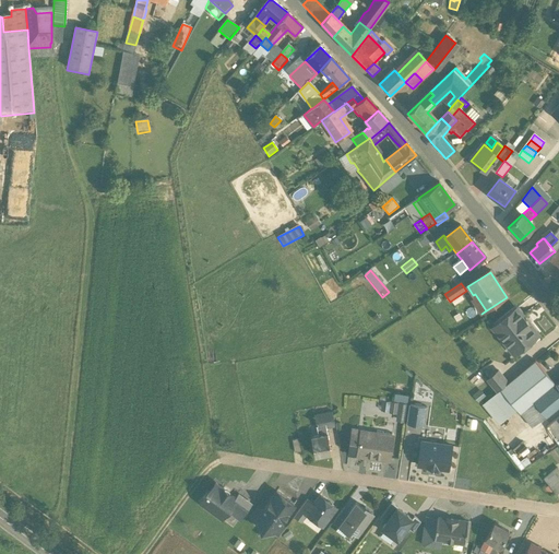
[(515,309),(492,328),(514,355),(520,350),(524,352),(528,349),(527,343),(537,336),(515,309)]
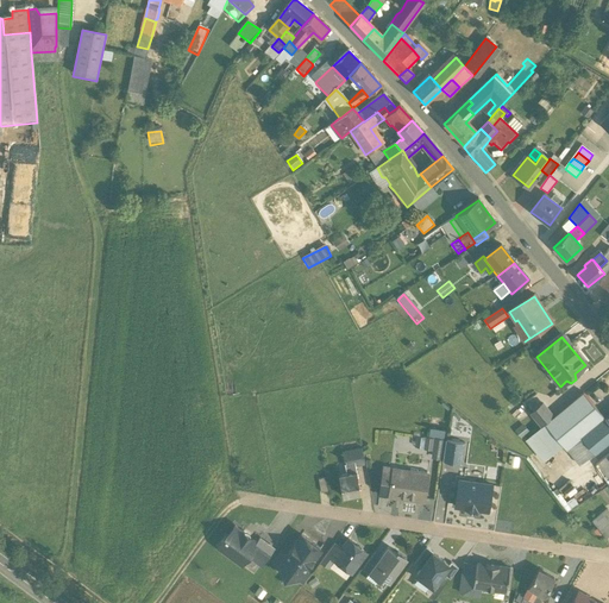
[(566,451),(576,443),(597,426),(606,420),(583,393),(553,418),(544,425),(563,447),(566,451)]
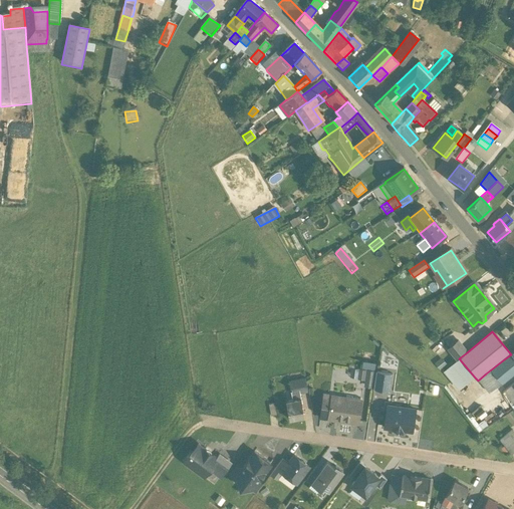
[(467,352),(458,342),(447,351),(456,361),(459,358),(467,352)]
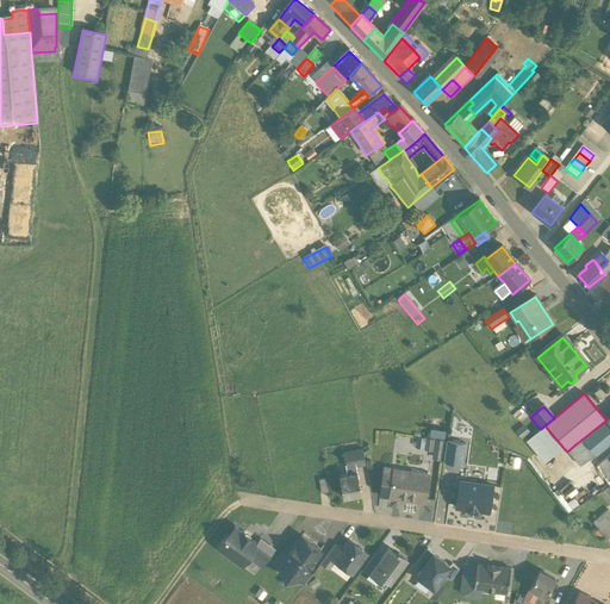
[(609,424),(607,421),(598,427),(577,443),(567,452),(579,467),(609,443),(609,424)]
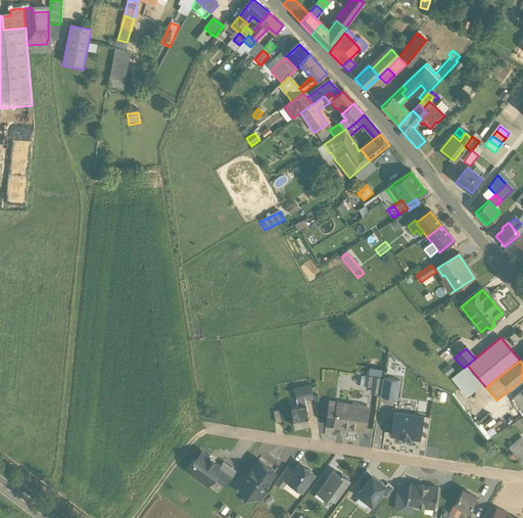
[(483,384),(467,365),(450,379),(467,398),(483,384)]
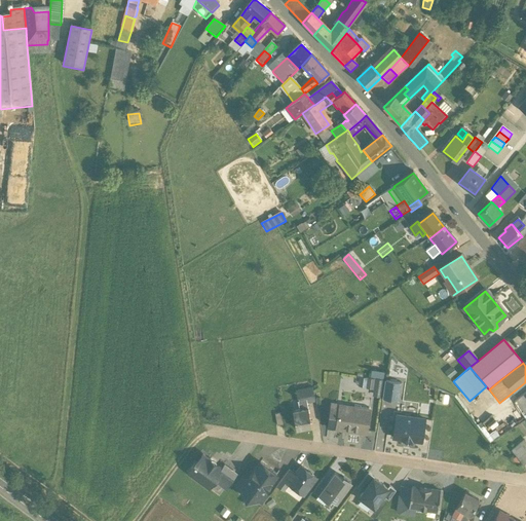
[(457,375),(452,369),(447,374),(451,379),(457,375)]
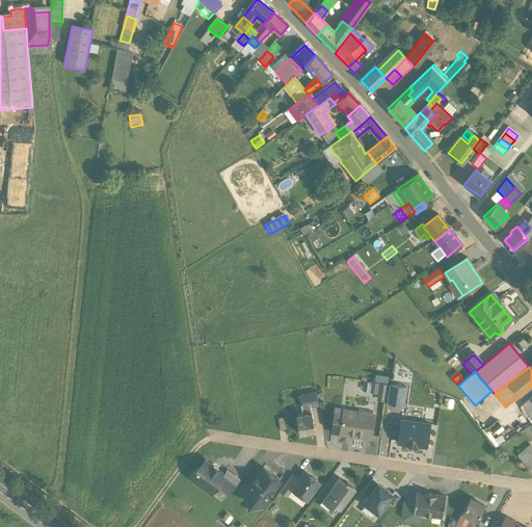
[(405,390),(390,387),(387,405),(403,407),(405,390)]
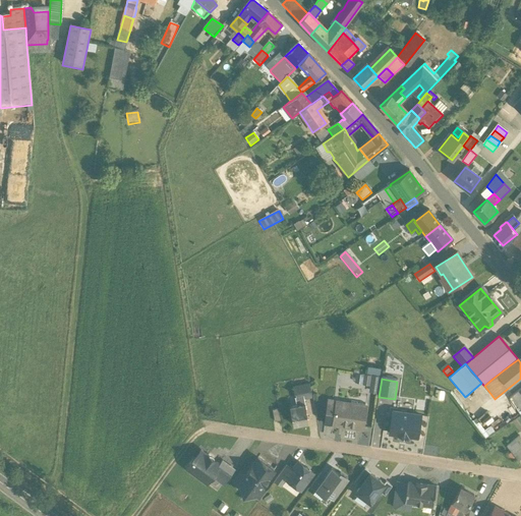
[(309,387),(302,389),(303,397),(304,402),(312,400),(310,391),(309,387)]
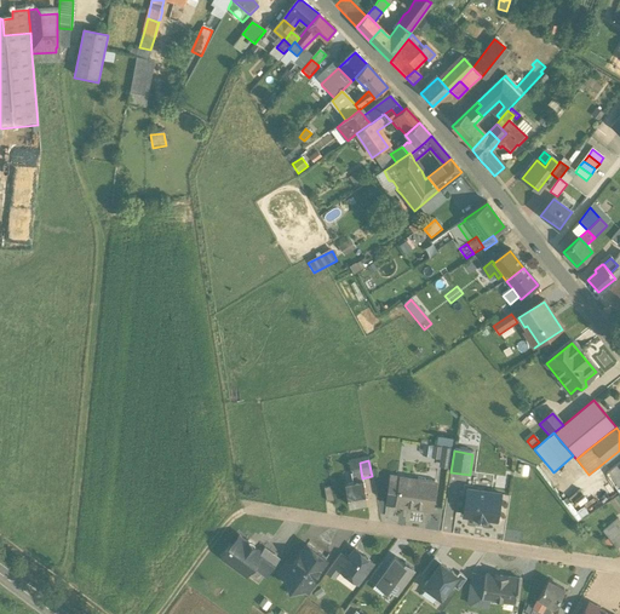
[(360,463),(349,464),(350,474),(361,472),(360,463)]
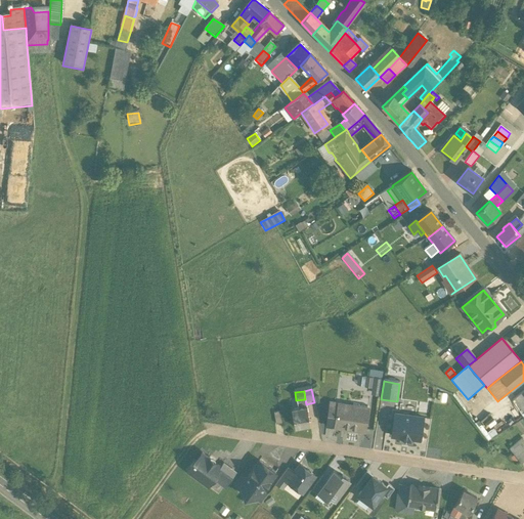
[(437,401),(445,403),(447,395),(439,393),(437,401)]
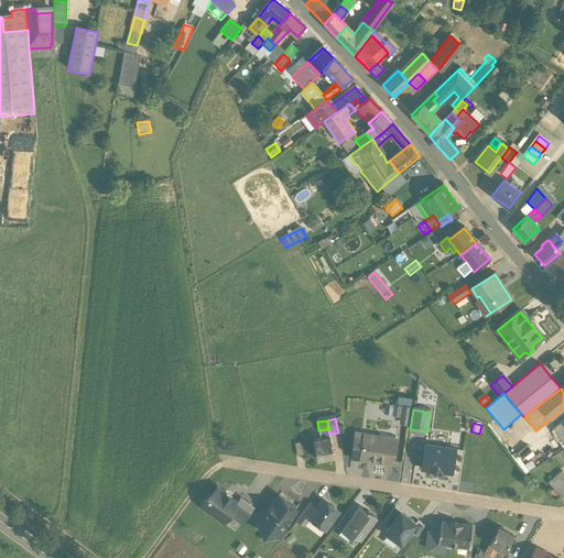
[(328,429),(318,430),(321,441),(314,442),(317,463),(334,461),(329,435),(328,429)]
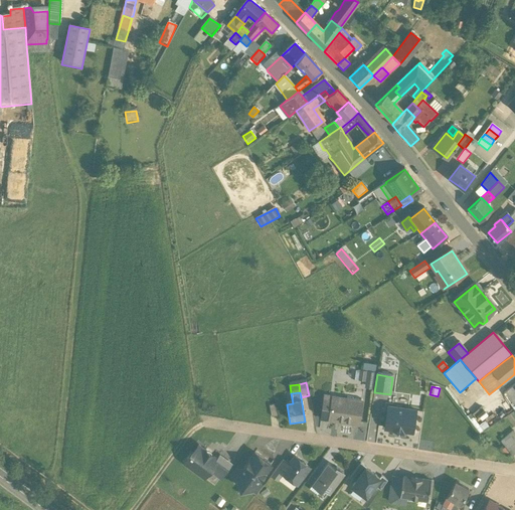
[(361,404),(324,398),(321,416),(330,417),(329,421),(349,425),(350,426),(357,427),(358,426),(361,404)]
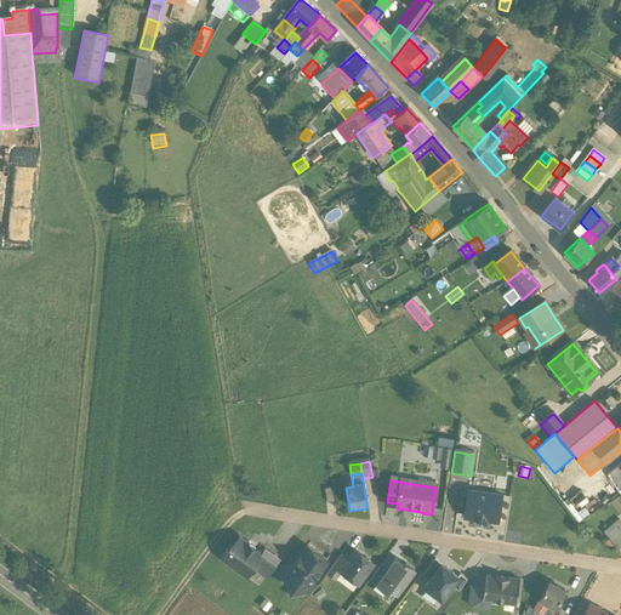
[(501,497),(467,493),(463,519),(497,524),(501,497)]
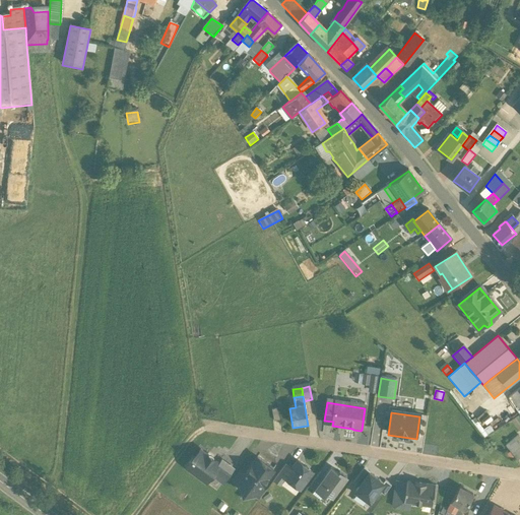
[(519,438),(518,436),(506,446),(517,460),(519,458),(519,438)]
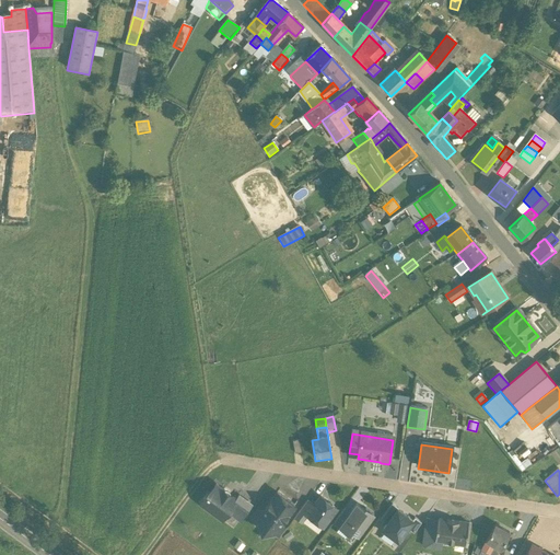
[(230,499),(223,494),(216,488),(209,498),(207,497),(199,507),(210,515),(214,508),(226,517),(228,515),(236,504),(235,504),(230,499)]
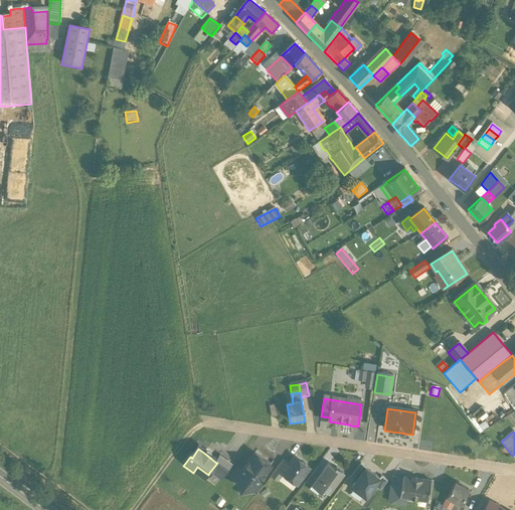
[(254,456),(236,480),(241,491),(252,492),(271,468),(254,456)]
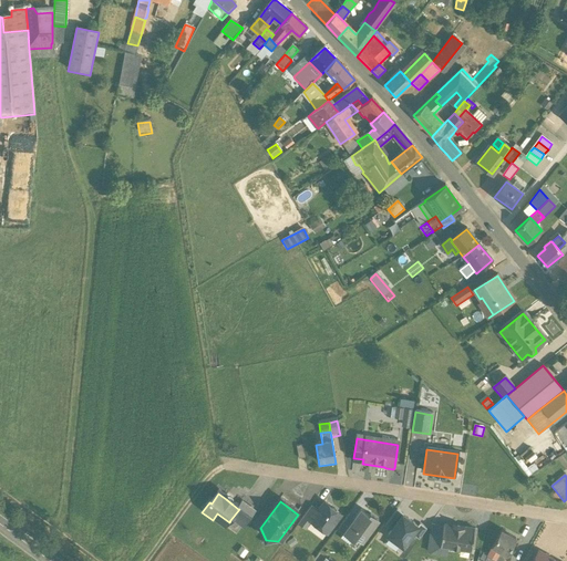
[(255,513),(241,505),(238,509),(239,509),(230,520),(243,530),(255,513)]
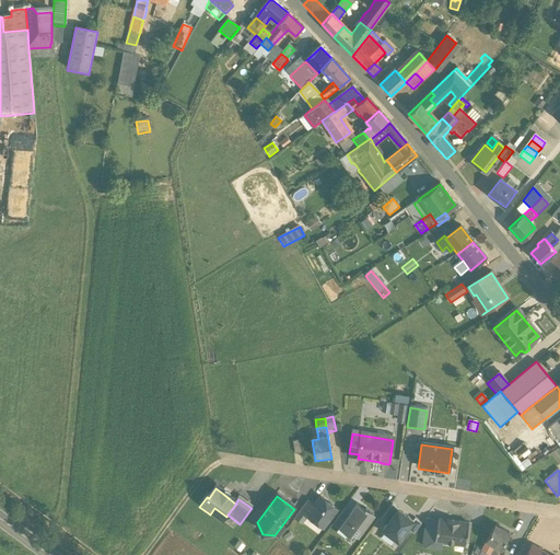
[(336,511),(319,500),(313,509),(314,509),(307,518),(323,529),(336,511)]
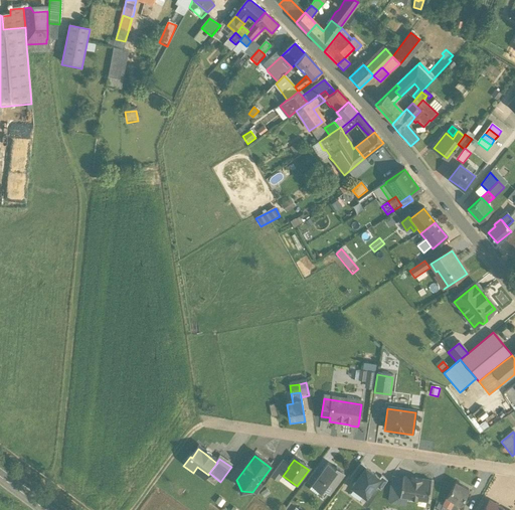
[(282,463),(272,477),(278,482),(283,476),(289,468),(288,468),(282,463)]
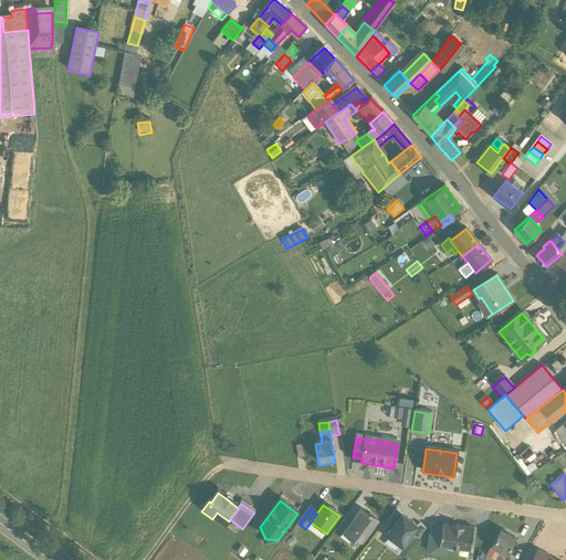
[(368,517),(359,511),(353,520),(343,534),(344,535),(353,541),(355,538),(362,542),(366,538),(374,527),(378,521),(369,516),(368,517)]
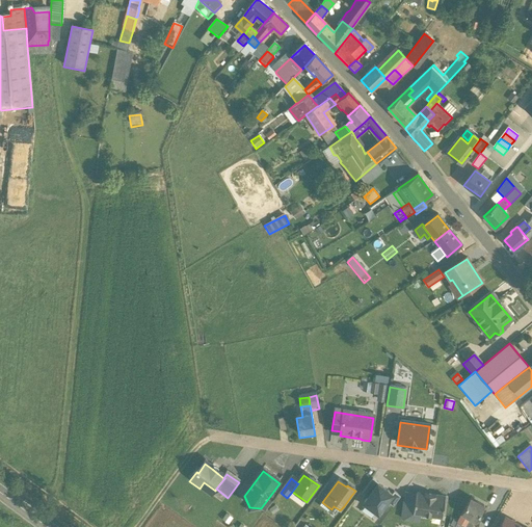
[(367,500),(377,486),(378,485),(372,481),(362,496),(367,500)]
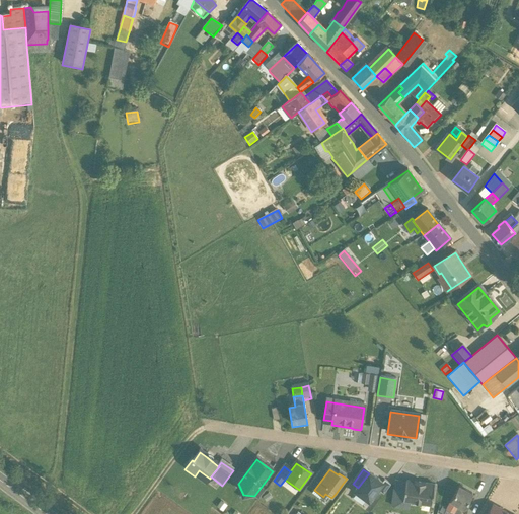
[(319,473),(309,488),(314,492),(315,491),(314,490),(323,478),(319,473)]
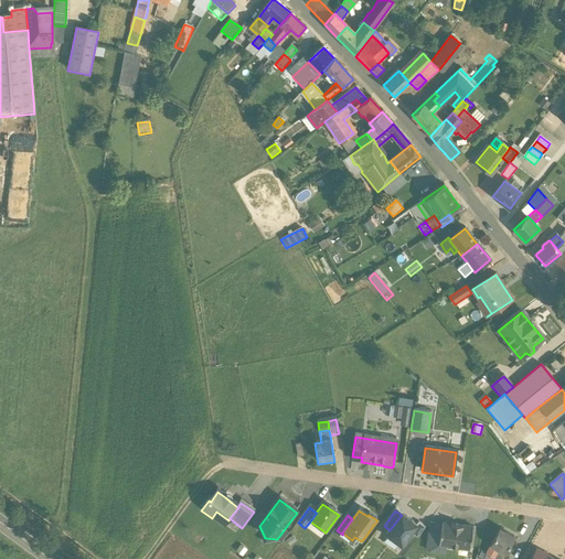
[(417,527),(401,516),(390,530),(386,536),(402,548),(412,535),(417,527)]
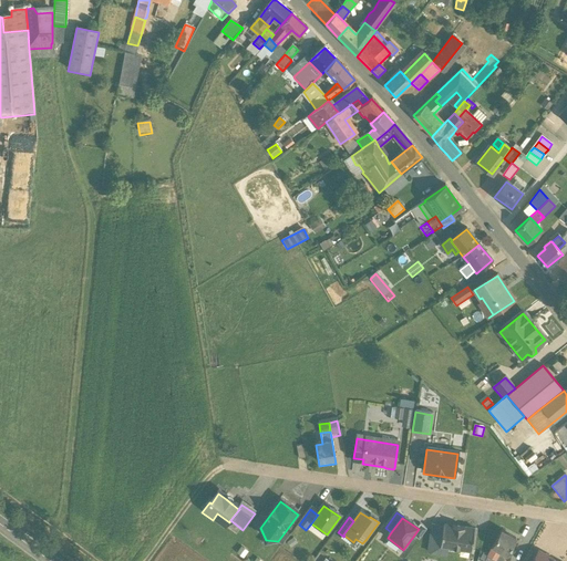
[(426,556),(447,558),(449,549),(440,548),(442,532),(443,527),(432,525),(426,556)]
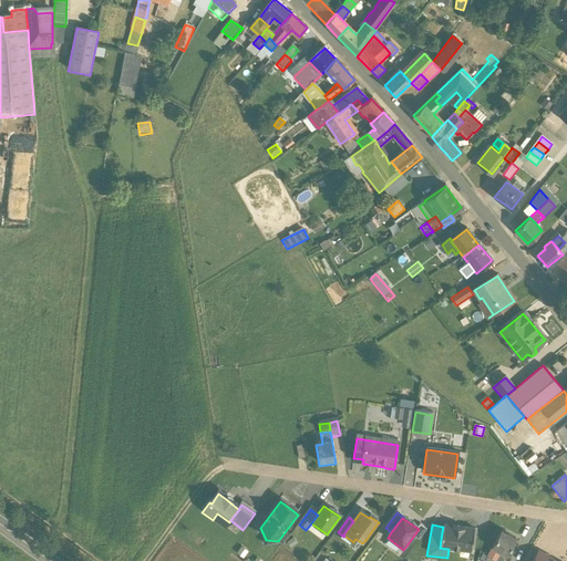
[(421,527),(419,529),(413,537),(419,541),(426,531),(421,527)]
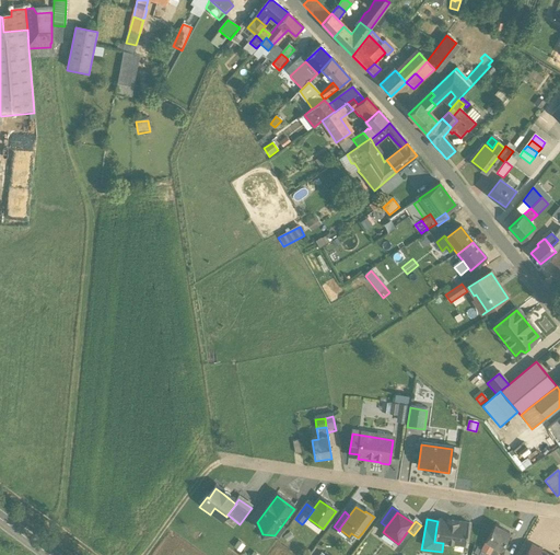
[(468,524),(446,521),(445,528),(443,543),(466,546),(468,524)]
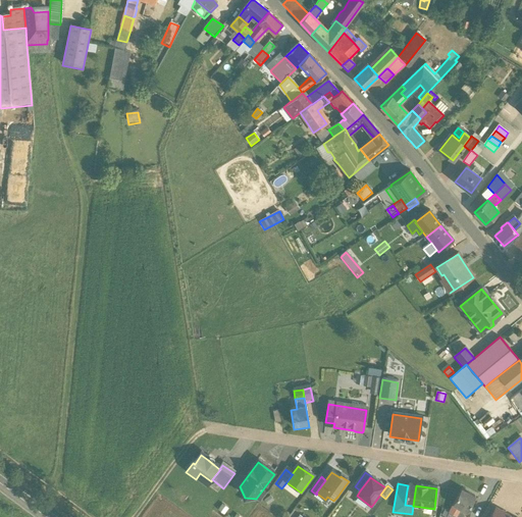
[(345,486),(337,497),(338,498),(346,486),(345,486)]
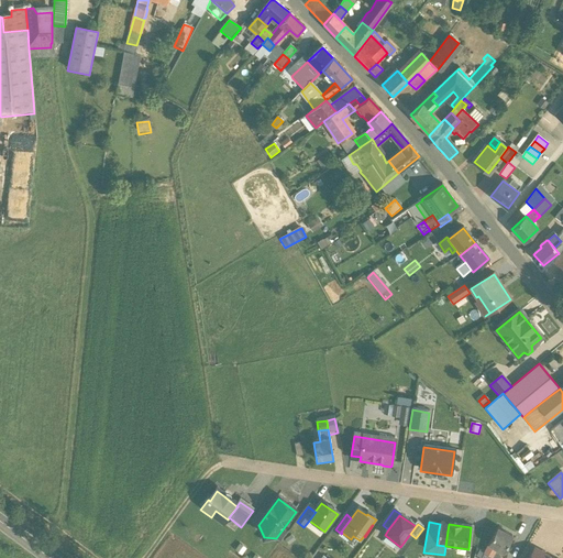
[(448,531),(439,529),(437,545),(445,546),(448,531)]
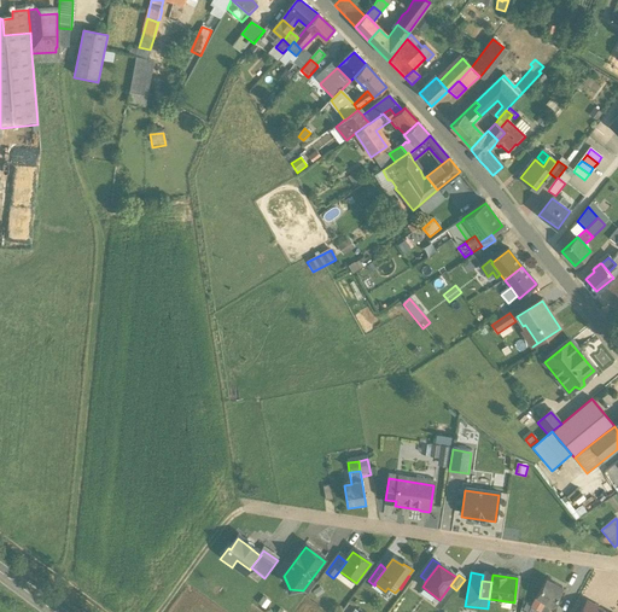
[(546,581),(536,599),(531,608),(536,611),(540,611),(544,602),(552,607),(561,589),(546,581)]
